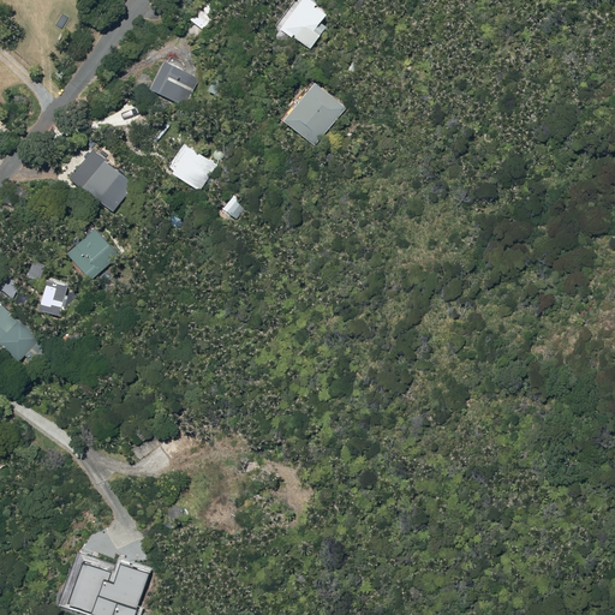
[(311,51),(327,27),(322,24),(328,16),(316,7),(318,5),(311,0),(303,0),(282,30),(311,51)]
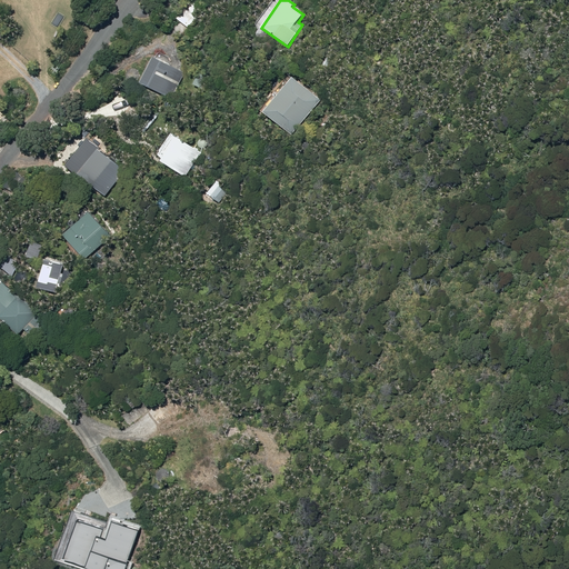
[(189,28),(203,11),(193,3),(179,20),(189,28)]
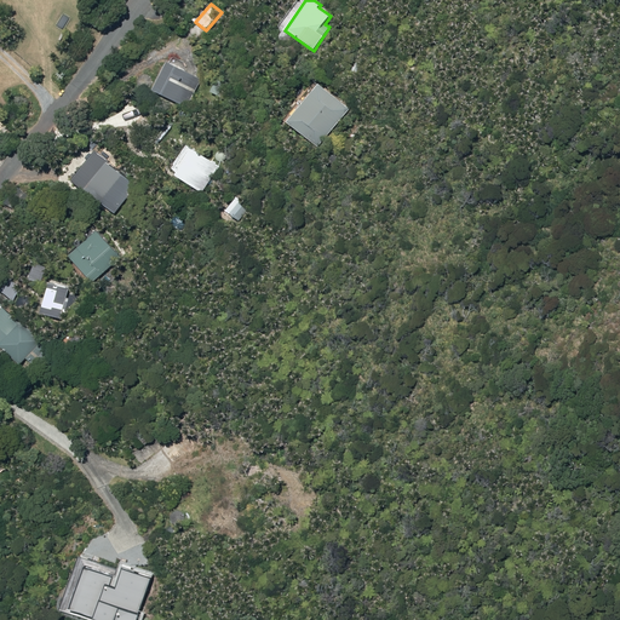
[(153,92),(184,108),(199,81),(167,64),(153,92)]
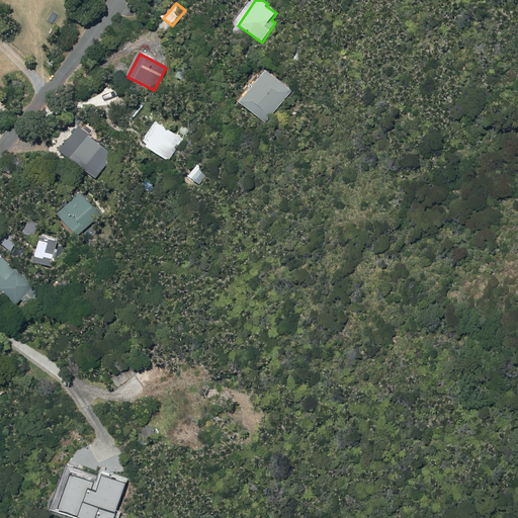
[(182,65),(176,76),(184,81),(191,70),(182,65)]
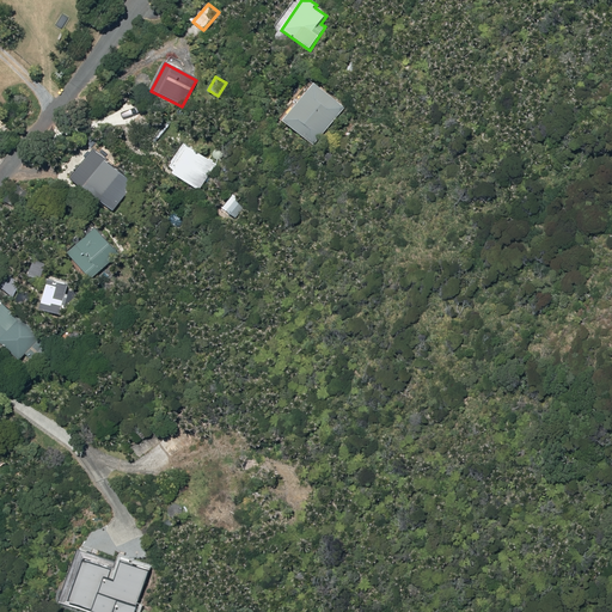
[(313,146),(344,106),(316,84),(285,123),(313,146)]
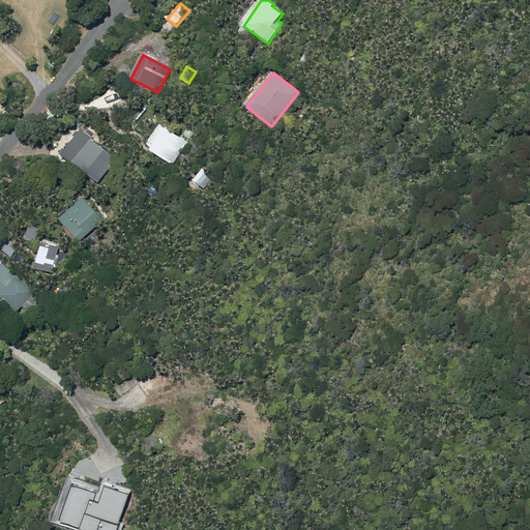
[(173,165),(187,142),(165,127),(150,150),(173,165)]
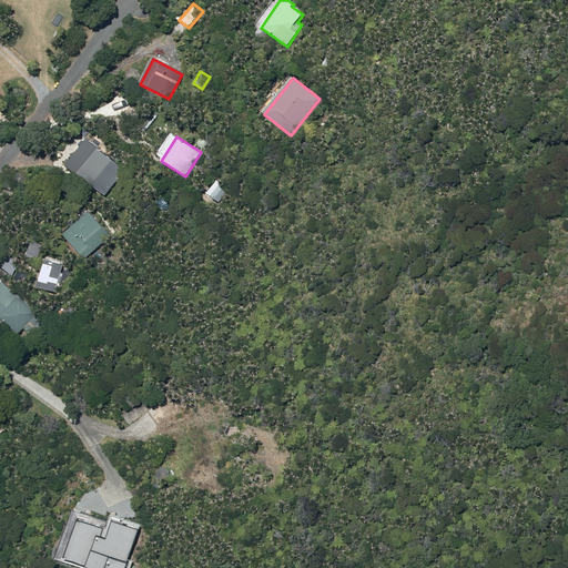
[(123,170),(87,140),(64,166),(102,196),(123,170)]
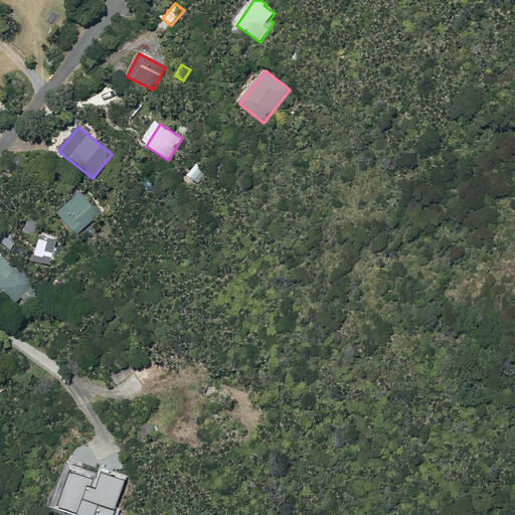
[(198,183),(207,172),(196,163),(187,175),(198,183)]
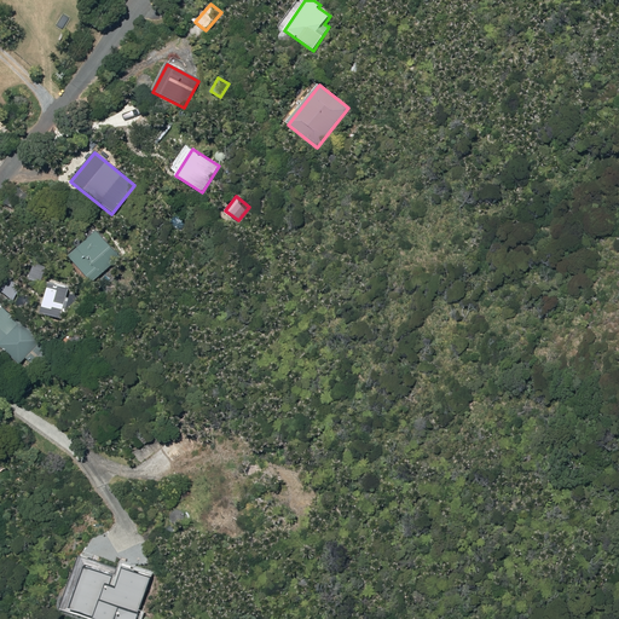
[(92,282),(121,258),(97,231),(69,255),(92,282)]
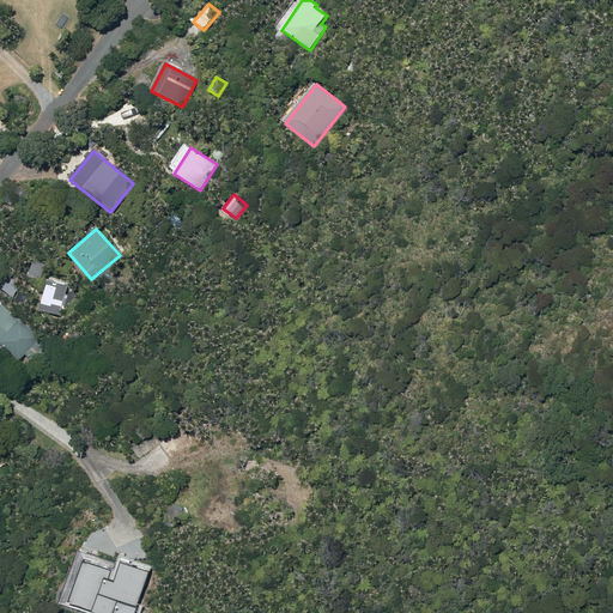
[(48,279),(40,310),(59,315),(61,307),(66,308),(70,296),(65,295),(68,285),(48,279)]
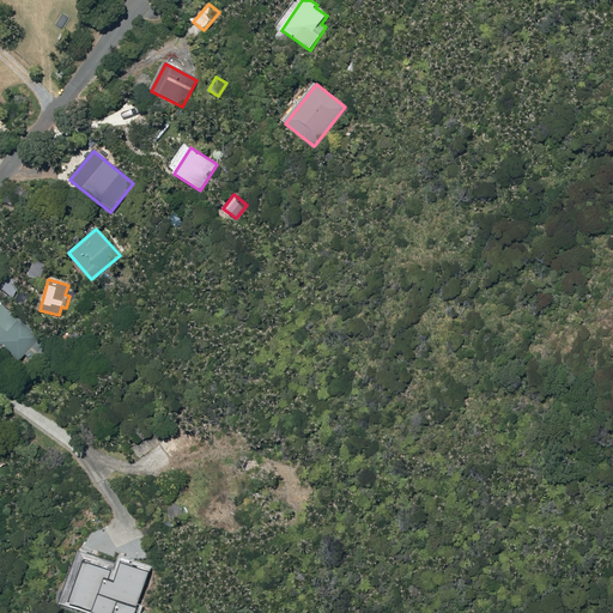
[(0,339),(0,341),(19,360),(25,354),(31,360),(48,345),(20,316),(18,319),(4,303),(0,305),(0,323),(4,328),(0,332),(0,338),(0,339)]
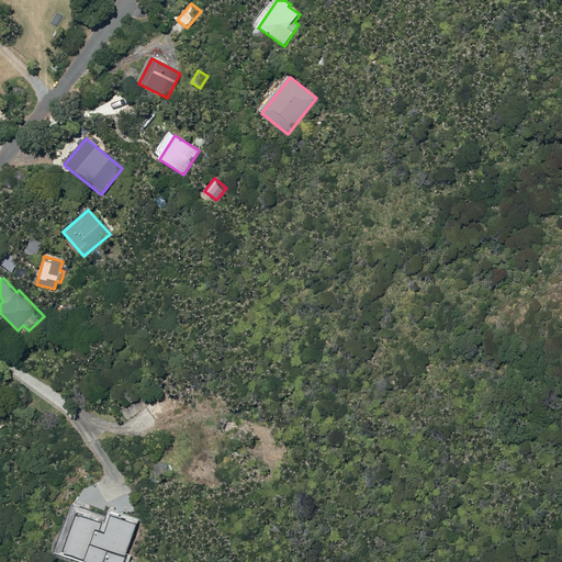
[(124,561),(136,524),(107,515),(104,523),(77,515),(64,555),(83,561),(124,561)]
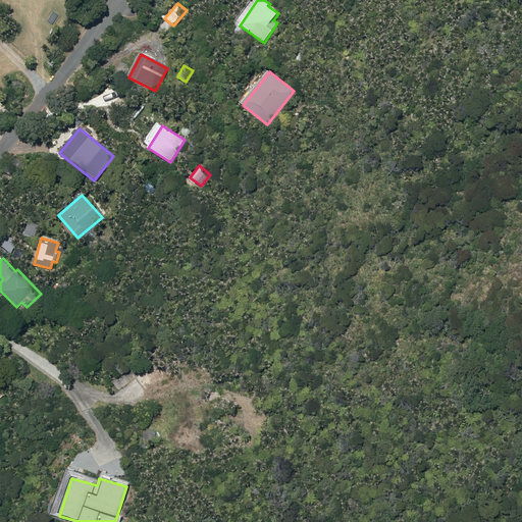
All buildings are outlined.
